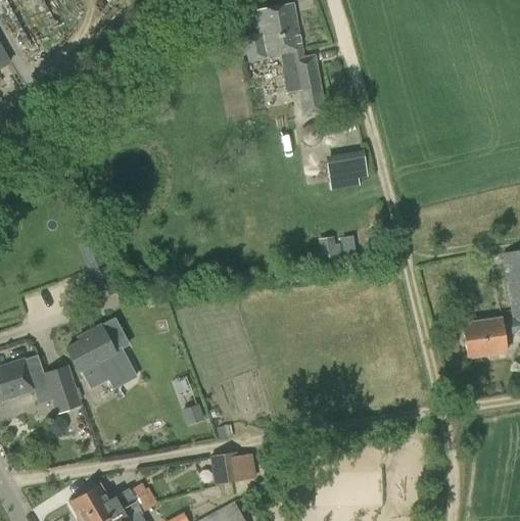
[(305,57),(295,2),(257,9),(262,32),(245,35),(250,61),(293,53),(304,113),(326,109),(317,55),(305,57)]
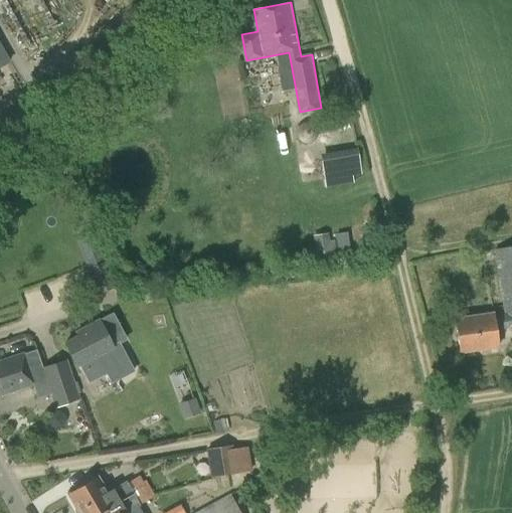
[(0,67),(13,60),(0,37),(0,67)]
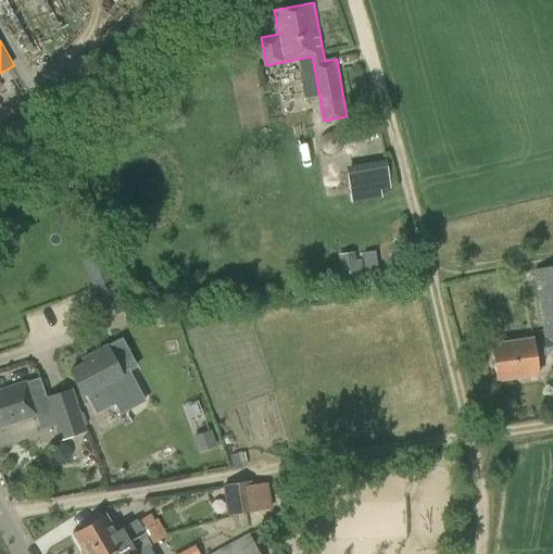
[(355,192),(392,184),(388,163),(350,172),(355,192)]
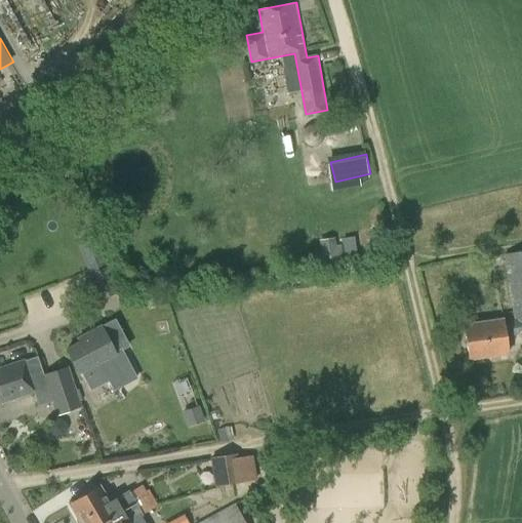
[(338,244),(337,236),(321,239),(325,265),(347,262),(344,243),(338,244)]
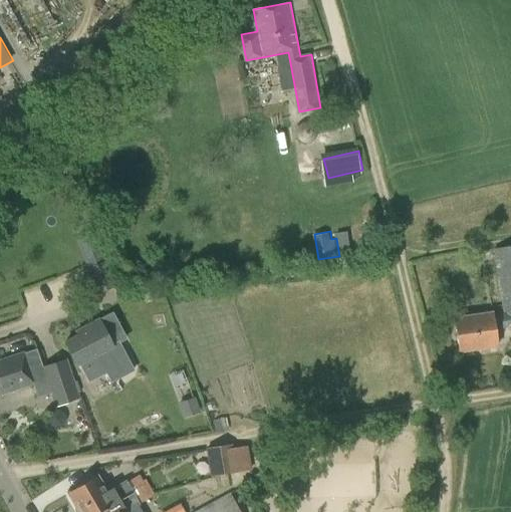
[(461,350),(500,344),(497,328),(510,326),(510,246),(496,248),(505,312),(495,314),(494,310),(456,316),(461,350)]
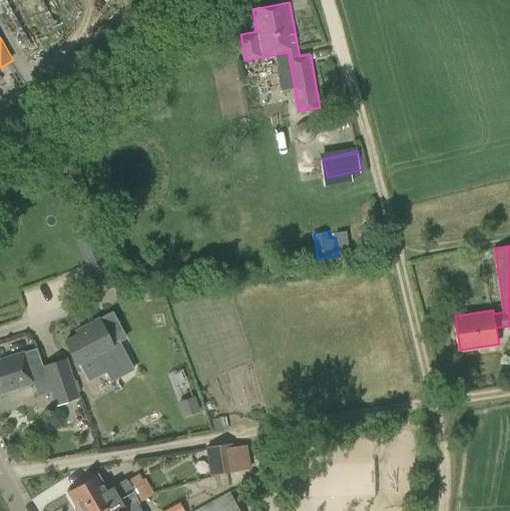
[(99,294),(118,286),(107,259),(88,266),(99,294)]
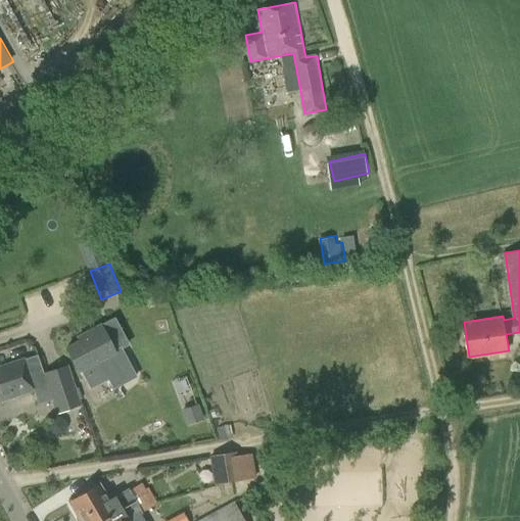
[(137,376),(122,347),(116,350),(101,323),(88,331),(90,334),(67,347),(81,371),(83,370),(86,375),(93,377),(106,371),(115,387),(137,376)]
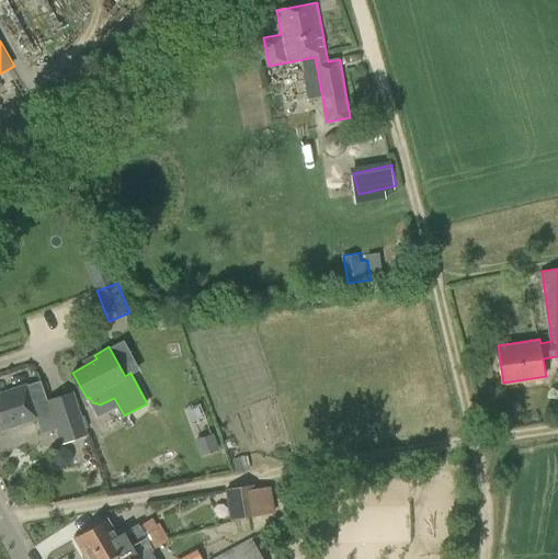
[(40,417),(40,415),(53,410),(49,399),(35,403),(29,383),(0,391),(0,429),(0,430),(40,417)]
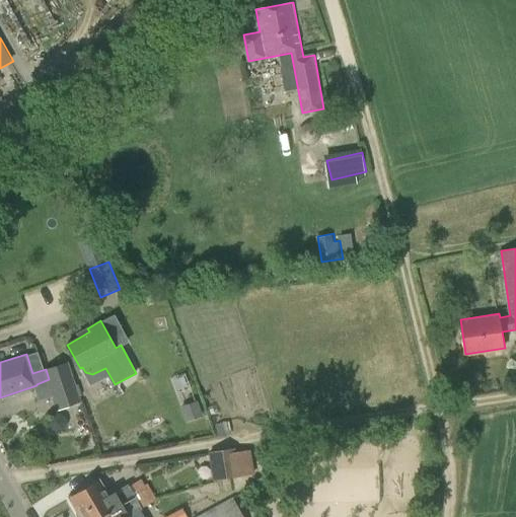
[(49,379),(51,386),(74,378),(68,361),(45,369),(46,369),(49,379)]
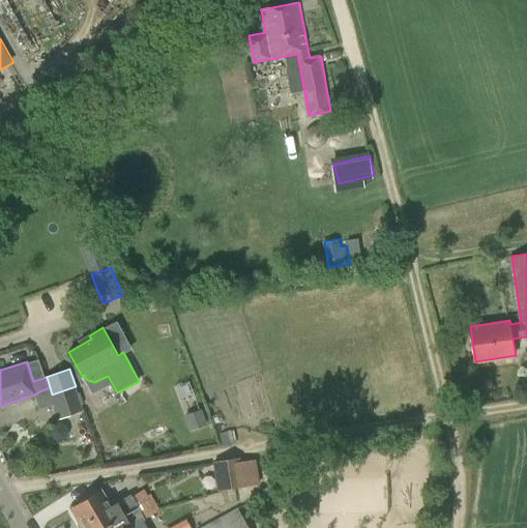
[(84,409),(76,386),(52,394),(60,417),(84,409)]
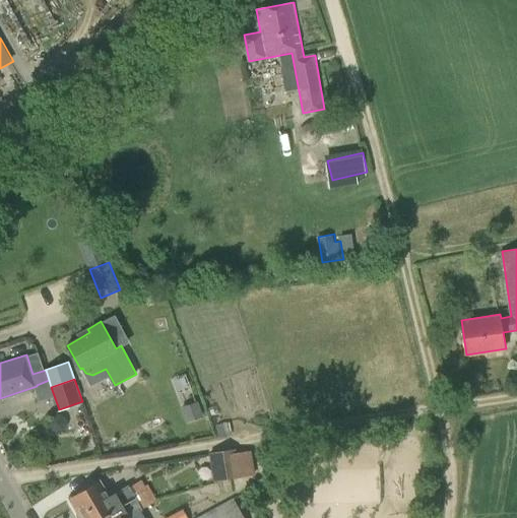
[(254,474),(250,451),(235,454),(235,452),(214,455),(218,479),(254,474)]
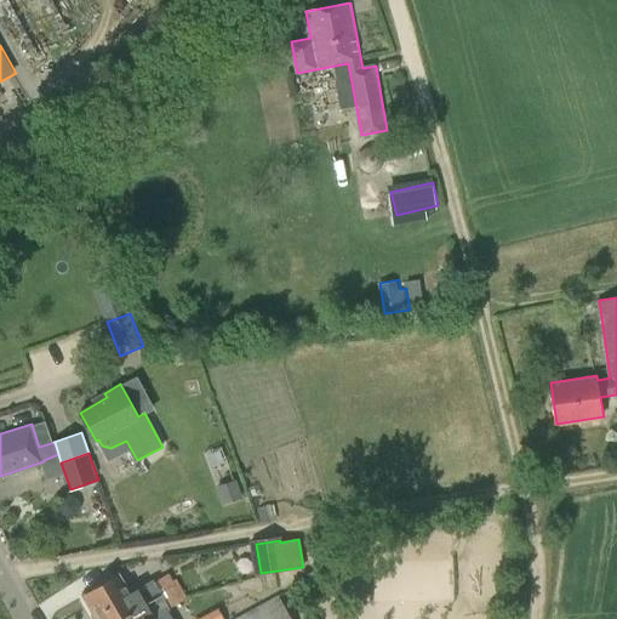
[(98,618),(115,618),(163,594),(178,585),(172,574),(155,583),(154,580),(131,594),(120,574),(85,594),(98,618)]
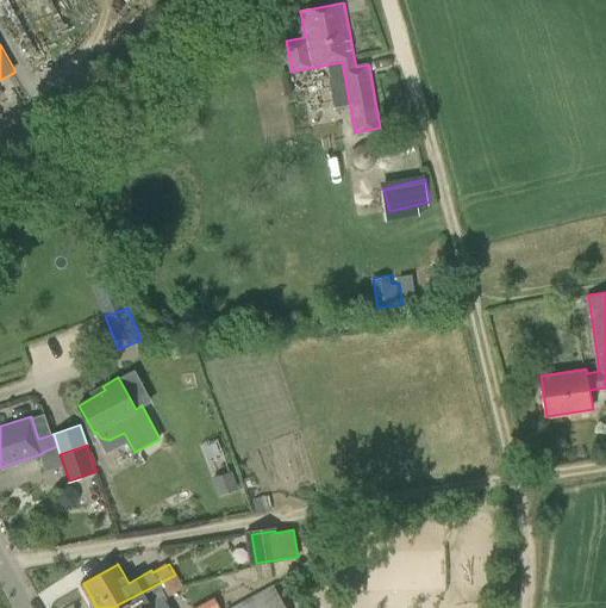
[(175,575),(160,583),(113,607),(144,607),(167,595),(182,588),(175,575)]
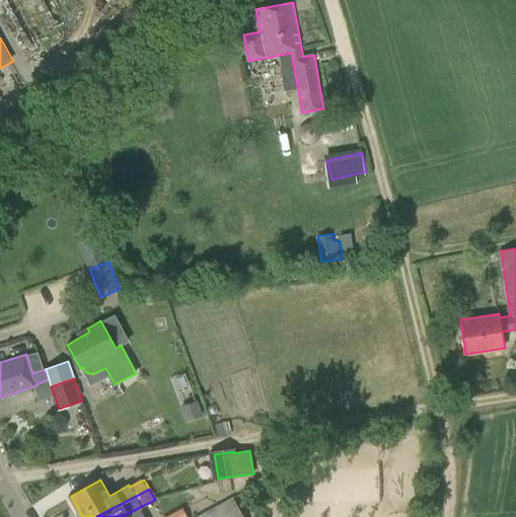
[(245,516),(234,497),(196,516),(245,516)]
